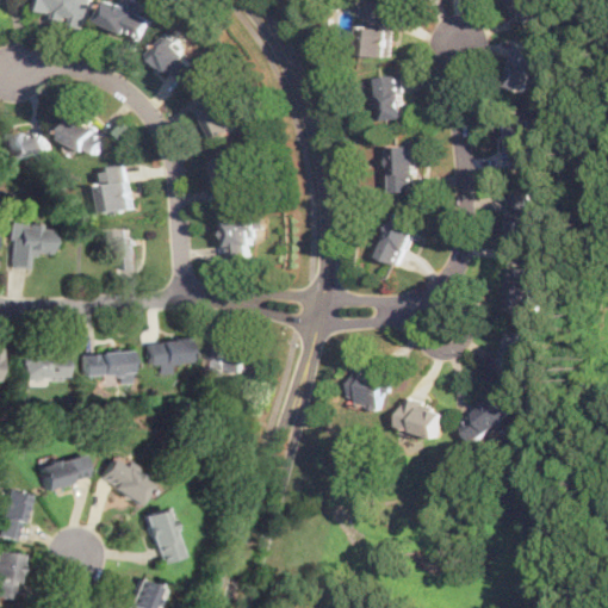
[(90,0),(38,0),(36,16),(85,25),(90,0)]
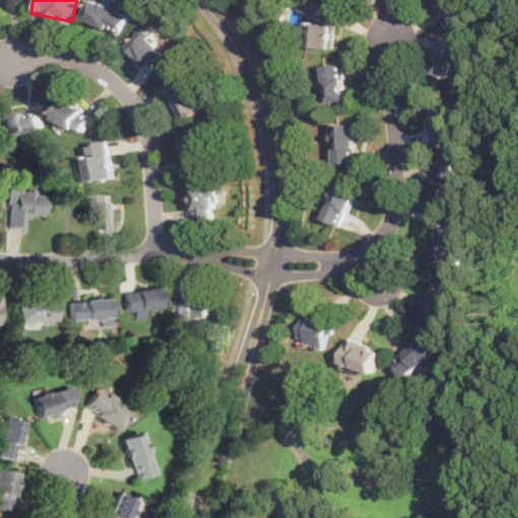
[(91,0),(83,17),(121,36),(130,16),(96,0),(91,0)]
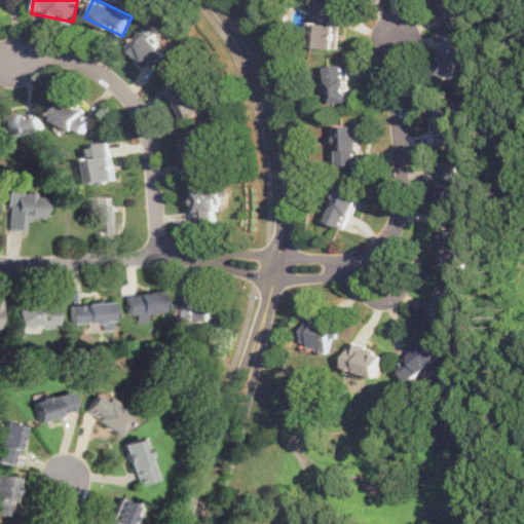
[(438,0),(446,23),(473,12),(468,0),(438,0)]
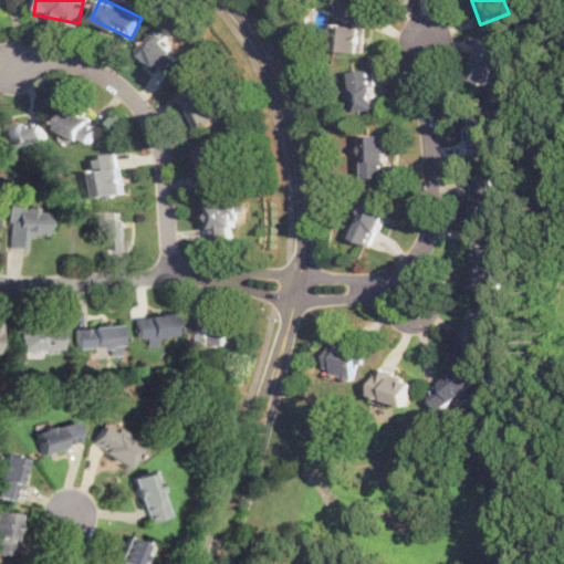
[(333,52),(363,52),(364,11),(344,10),(343,22),(334,22),(333,52)]
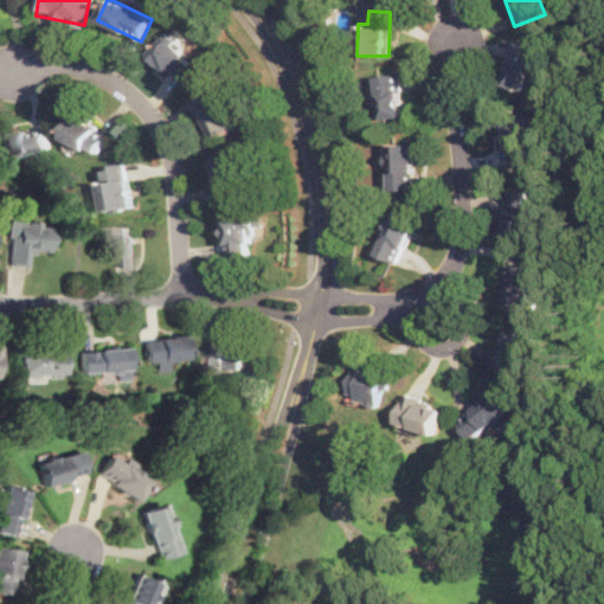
[(151,52),(181,84),(200,65),(168,34),(151,52)]
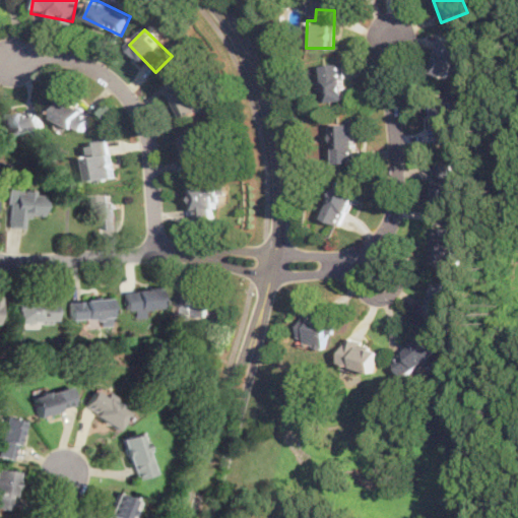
[(430,73),(461,80),(466,56),(457,54),(460,42),(438,37),(430,73)]
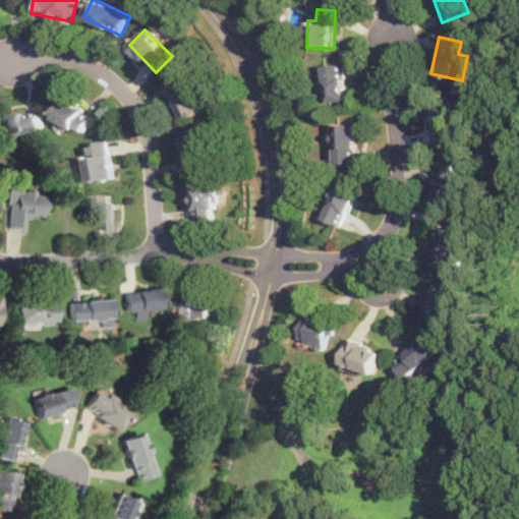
[(344,103),(344,65),(323,65),(324,103),(344,103)]
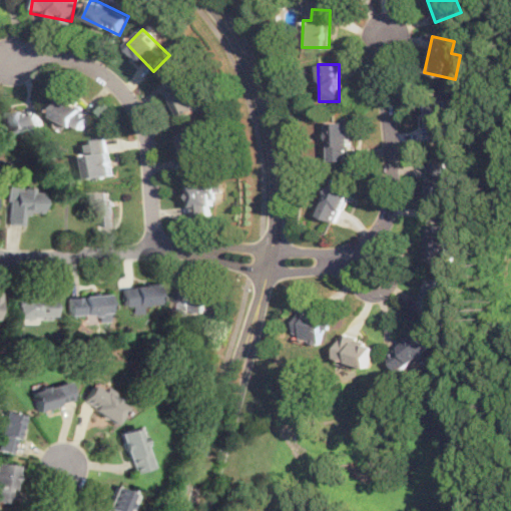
[(163,81),(181,118),(200,109),(183,72),(163,81)]
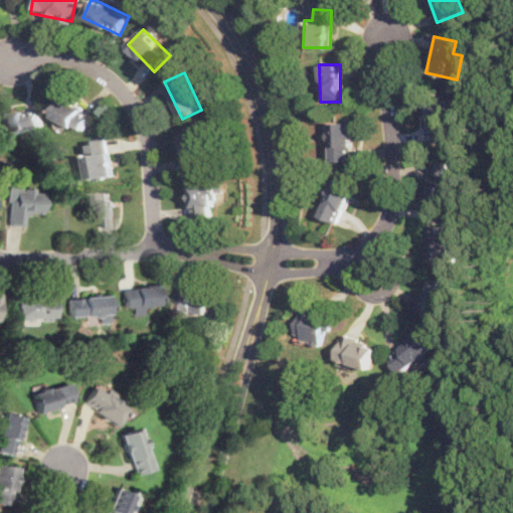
[(92,114),(64,98),(53,117),(80,133),(92,114)]
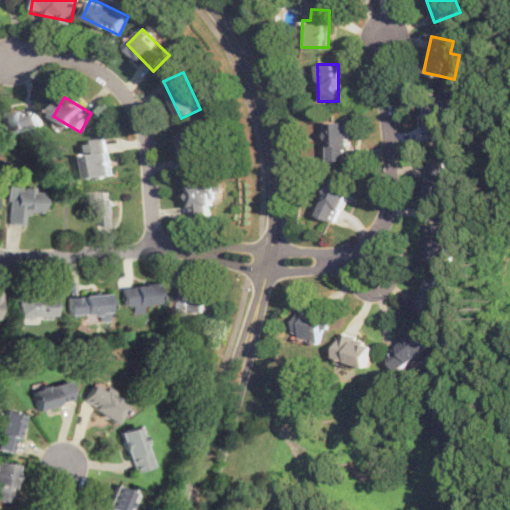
[(426,141),(448,141),(448,98),(426,99),(426,141)]
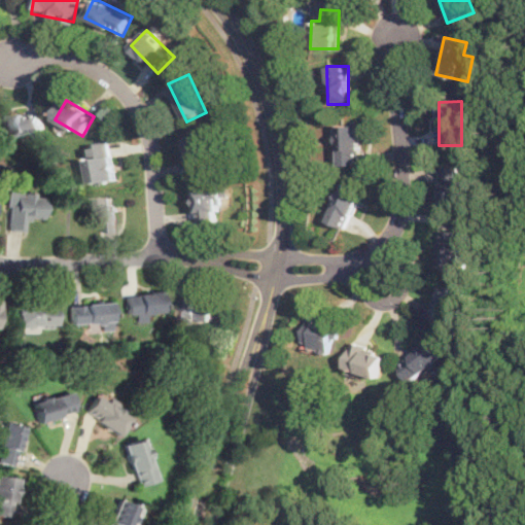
[(2,117),(6,139),(43,133),(40,111),(2,117)]
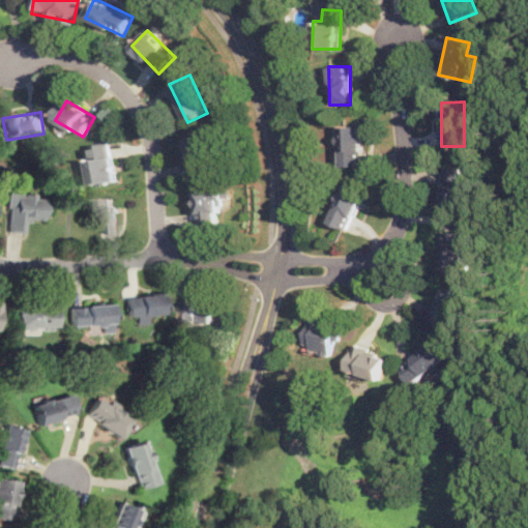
[(340,168),(361,168),(361,125),(340,125),(340,168)]
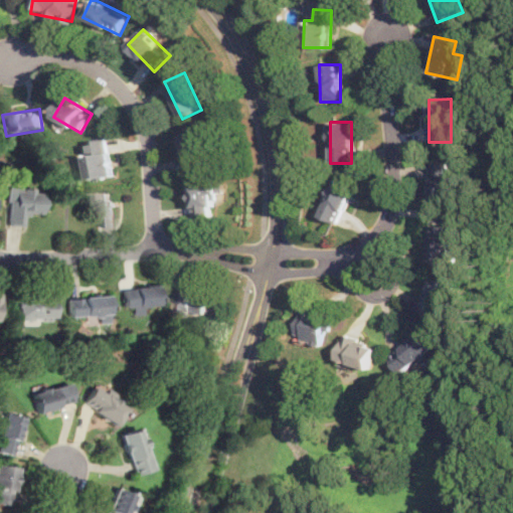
[(183,133),(184,170),(209,169),(208,132),(183,133)]
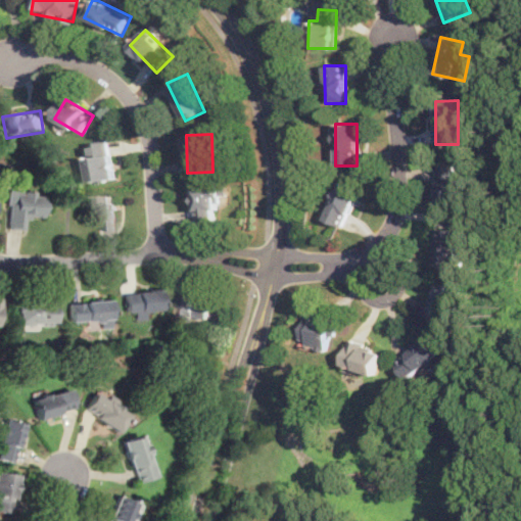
[(114,181),(109,140),(89,143),(91,155),(81,156),(85,185),(114,181)]
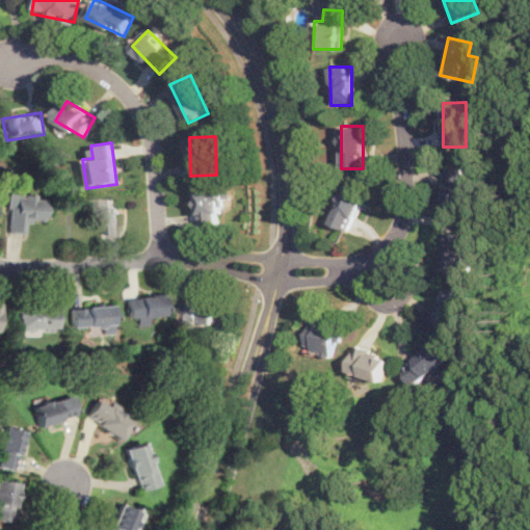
[(329,224),(349,232),(366,192),(346,184),(329,224)]
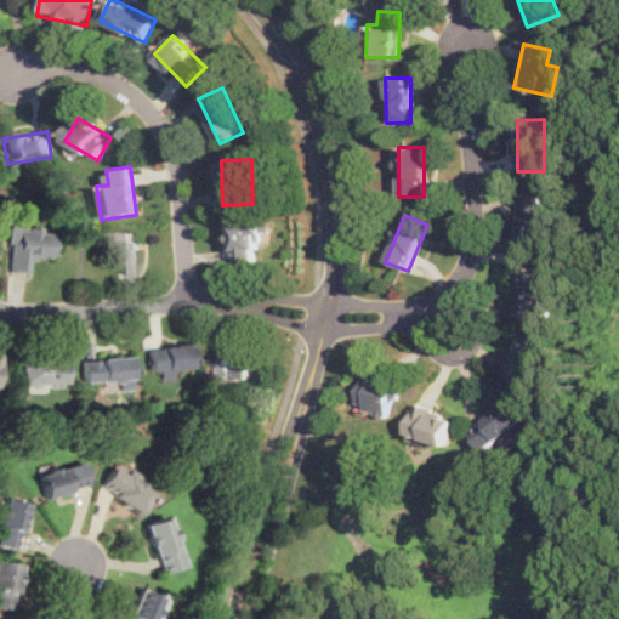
[(267,233),(267,221),(231,222),(233,268),(257,267),(256,234),(267,233)]
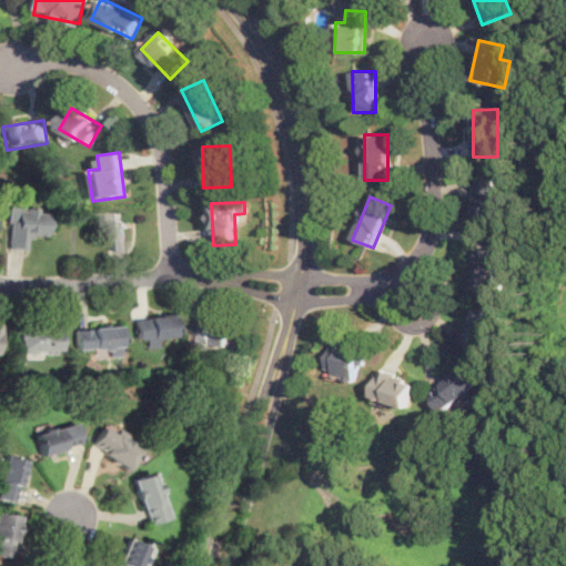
[(22,253),(22,240),(42,241),(43,210),(3,209),(2,252),(22,253)]
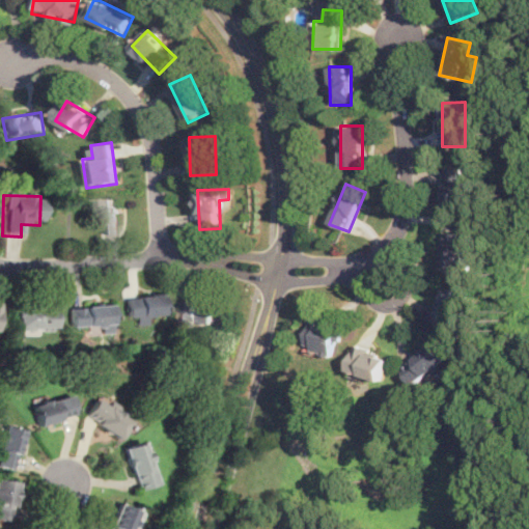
[(98,237),(117,237),(116,199),(88,199),(88,213),(98,213),(98,237)]
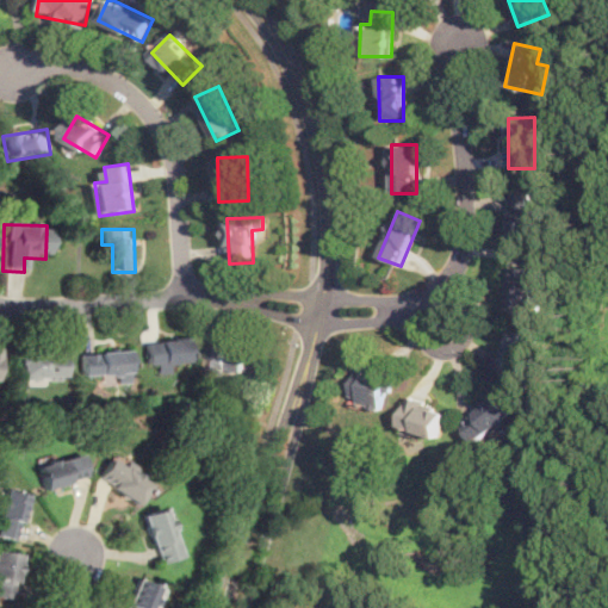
[(156,376),(171,373),(169,363),(182,361),(181,339),(140,343),(142,367),(155,366),(156,376)]
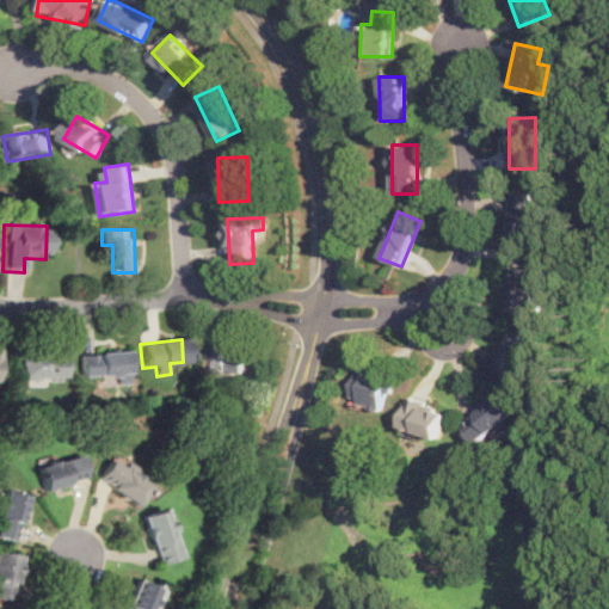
[(202,367),(243,374),(247,351),(207,344),(202,367)]
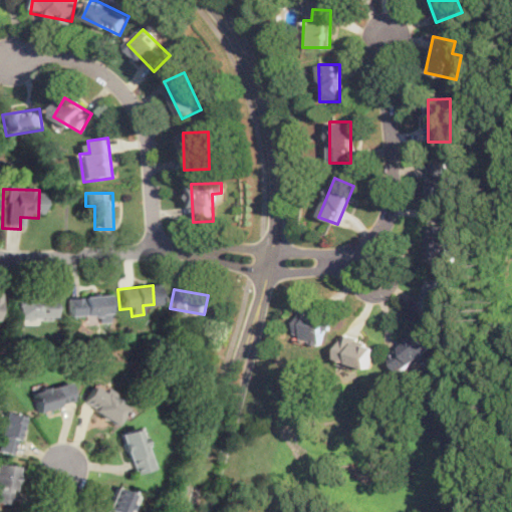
[(63,298),(64,318),(92,316),(93,324),(106,323),(104,296),(63,298)]
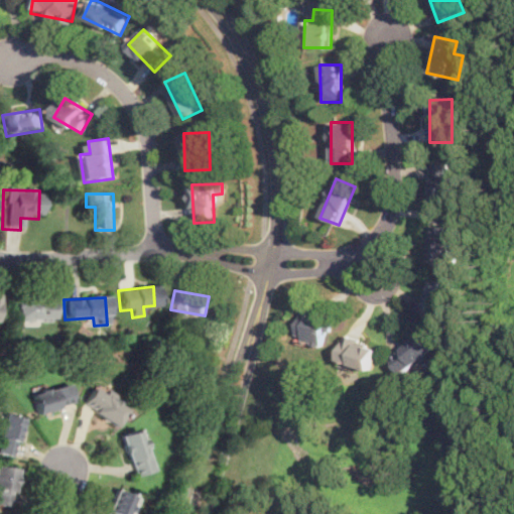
[(50,323),(50,300),(11,300),(11,323),(50,323)]
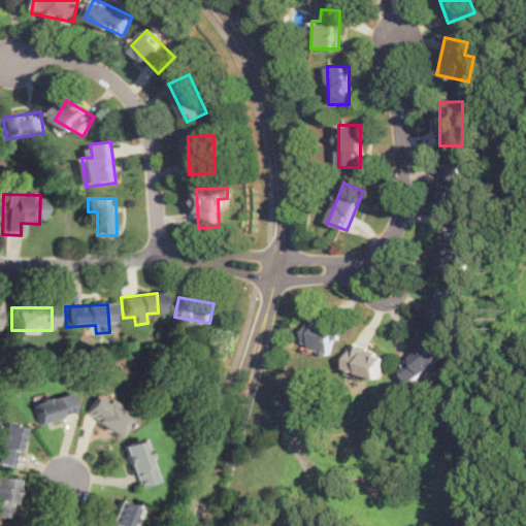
[(299,346),(327,356),(337,330),(310,319),(299,346)]
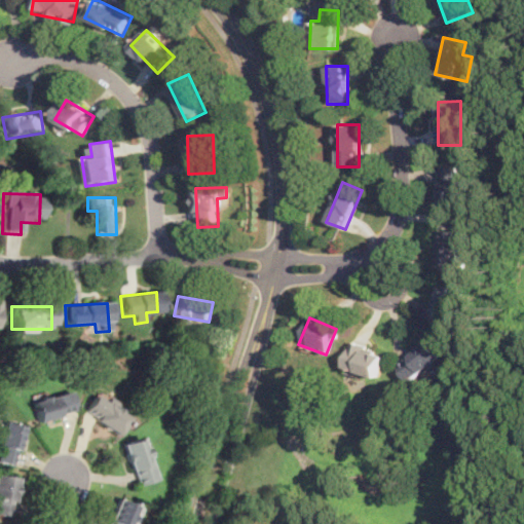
[(395,365),(408,383),(444,357),(431,338),(395,365)]
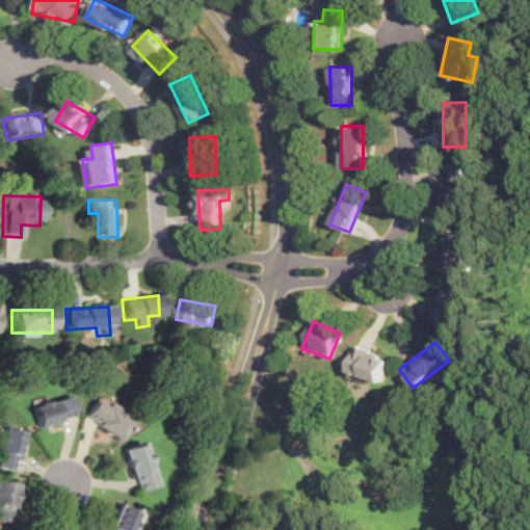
[(345,373),(380,383),(389,355),(354,344),(345,373)]
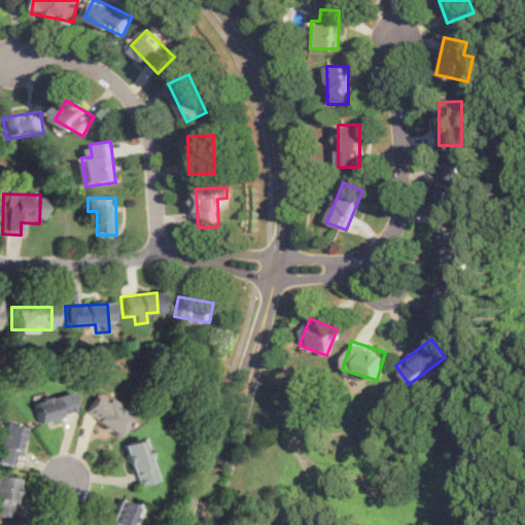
[(27,404),(34,427),(73,415),(66,392),(27,404)]
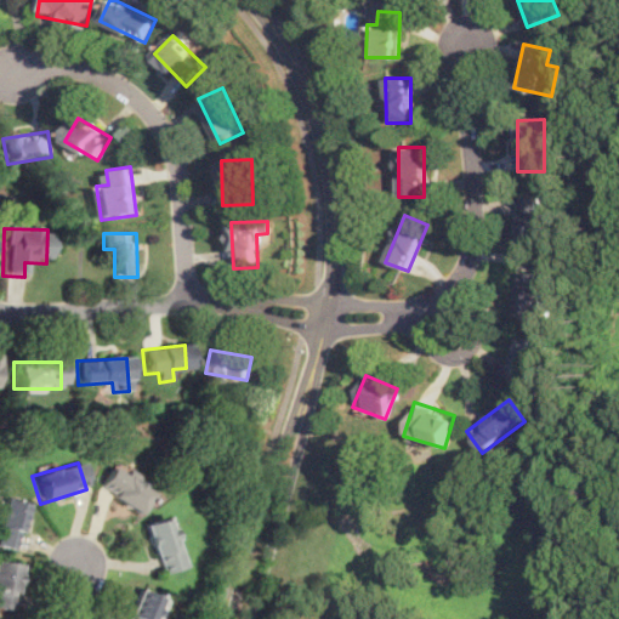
[(94,490),(135,517),(151,492),(109,465),(94,490)]
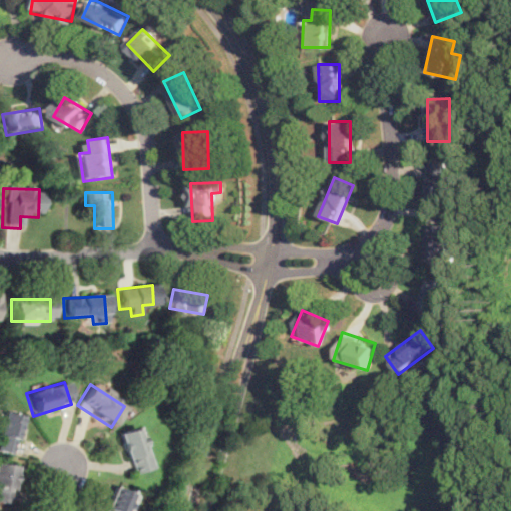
[(0,454),(11,457),(20,416),(0,412),(0,454)]
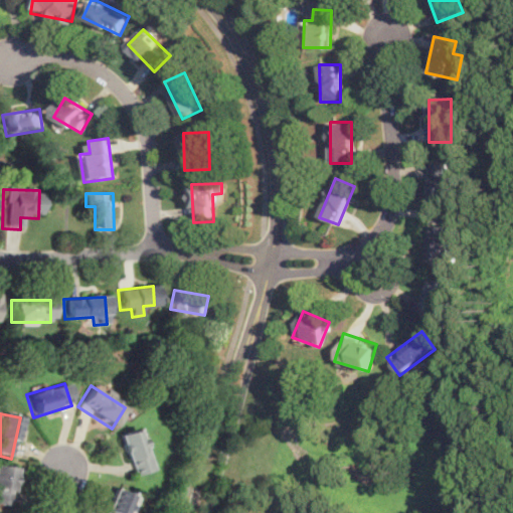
[(116,437),(130,478),(151,470),(137,429),(116,437)]
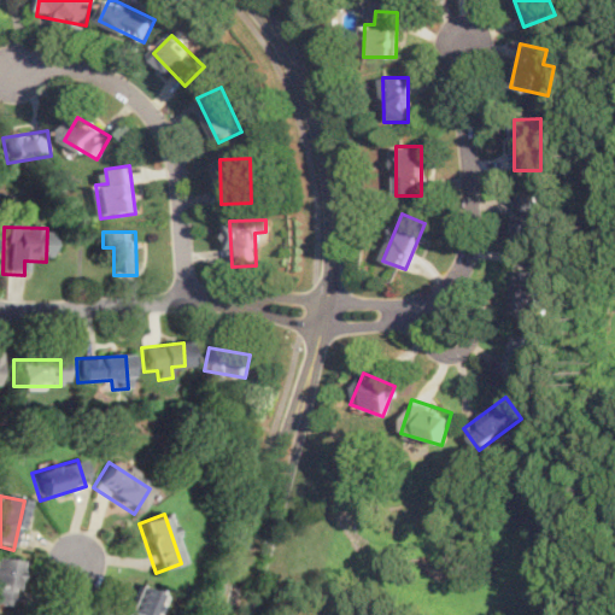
[(17,562),(0,558),(0,605),(9,608),(17,562)]
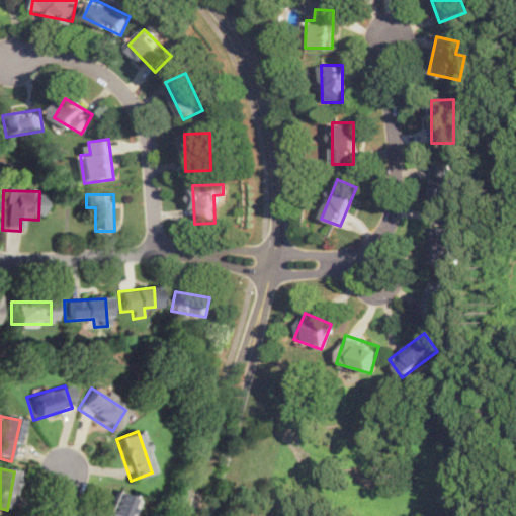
[(129,515),(135,500),(111,492),(103,515),(129,515)]
